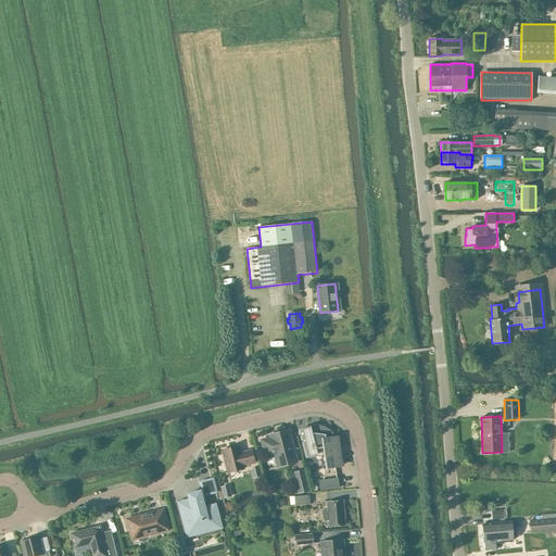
[(338,446),(339,446),(338,443),(337,439),(335,436),(332,432),(329,429),(326,427),(321,426),(317,425),(314,425),(310,426),(310,428),(300,430),(306,455),(317,454),(316,449),(323,447),(326,468),(341,466),(340,453),(336,454),(335,445),(338,444),(338,446)]
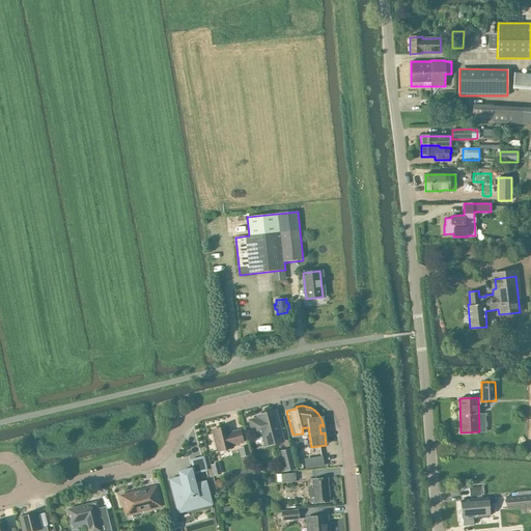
[(256,416),(257,420),(256,420),(253,420),(251,422),(250,425),(251,428),(253,430),(254,435),(262,432),(266,444),(282,439),(275,412),(256,416)]
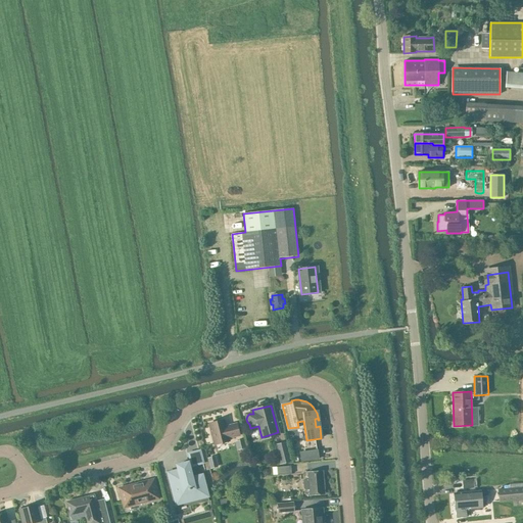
[(229,438),(239,435),(236,424),(226,426),(224,420),(209,424),(215,444),(229,440),(229,438)]
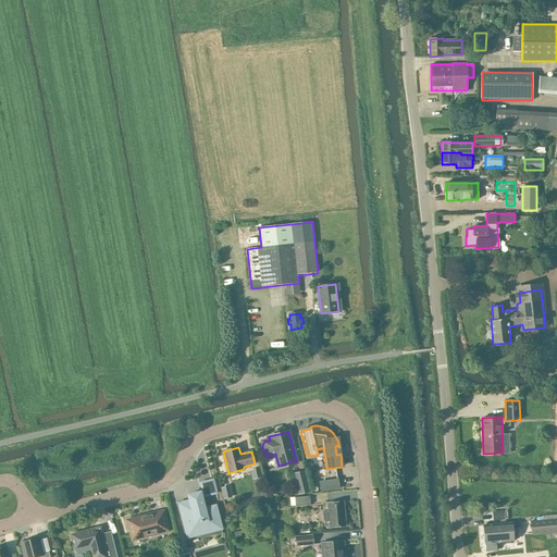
[(259,468),(250,470),(252,479),(261,477),(259,468)]
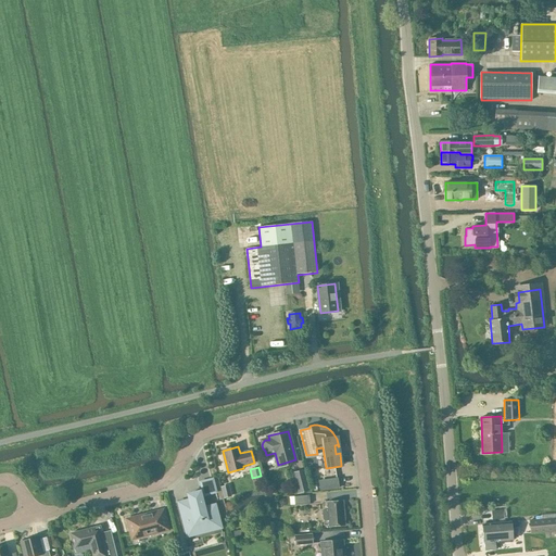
[(299,492),(308,490),(304,470),(293,474),(299,492)]
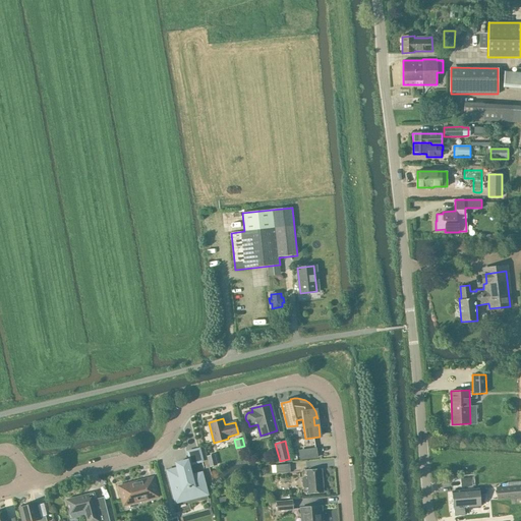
[(301,459),(316,457),(315,449),(300,451),(301,459)]
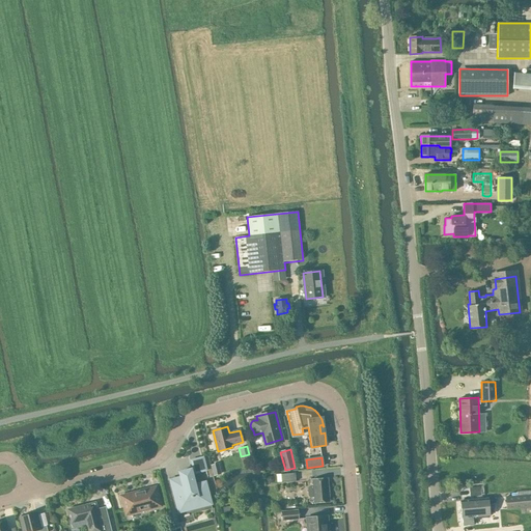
[(218,464),(211,466),(214,476),(221,474),(218,464)]
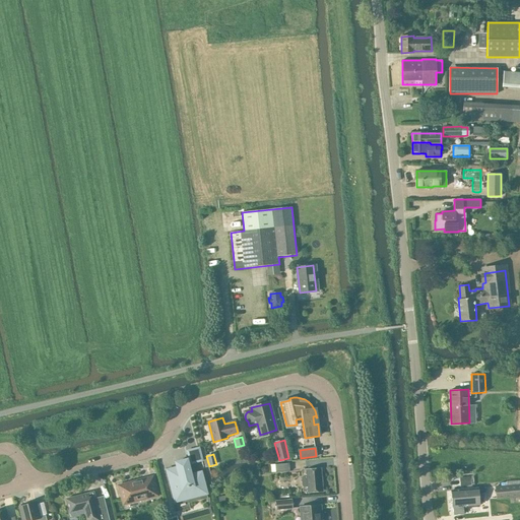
[(176,502),(207,494),(201,472),(191,474),(187,459),(183,461),(182,460),(181,461),(176,462),(178,469),(168,472),(176,502)]
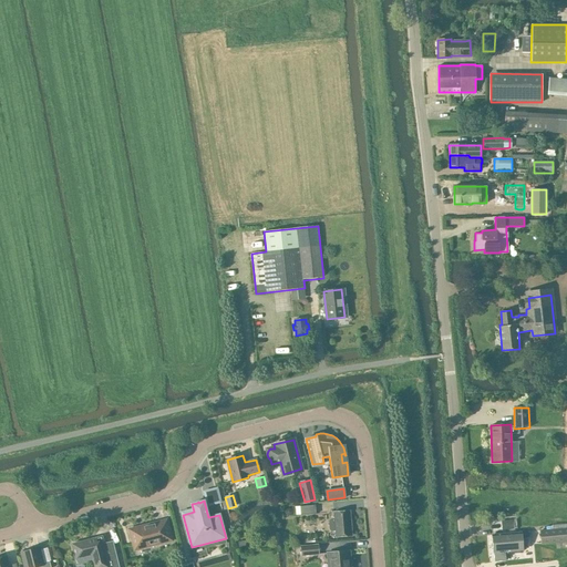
[(301,515),(316,514),(316,505),(300,506),(301,515)]
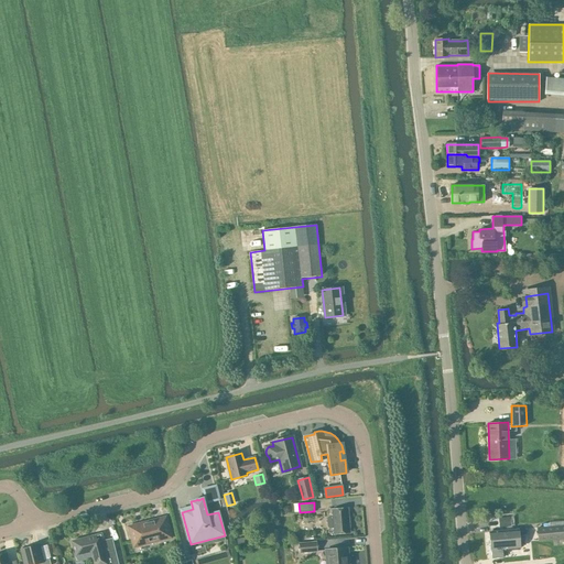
[(328,516),(326,518),(327,527),(329,529),(334,528),(334,534),(350,533),(347,508),(332,509),(333,516),(328,516)]
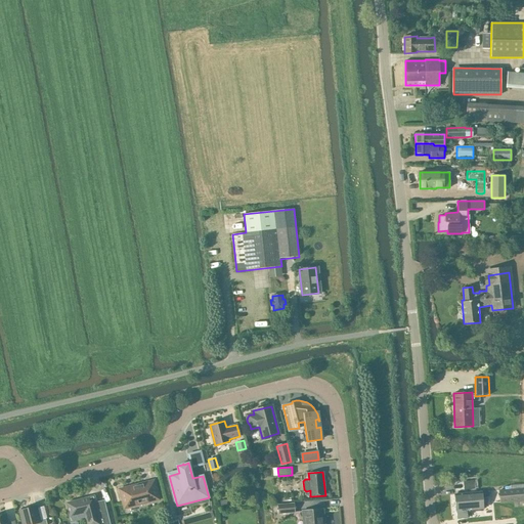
[(124,509),(160,499),(155,480),(133,485),(132,485),(128,486),(127,486),(127,487),(119,489),(124,509)]
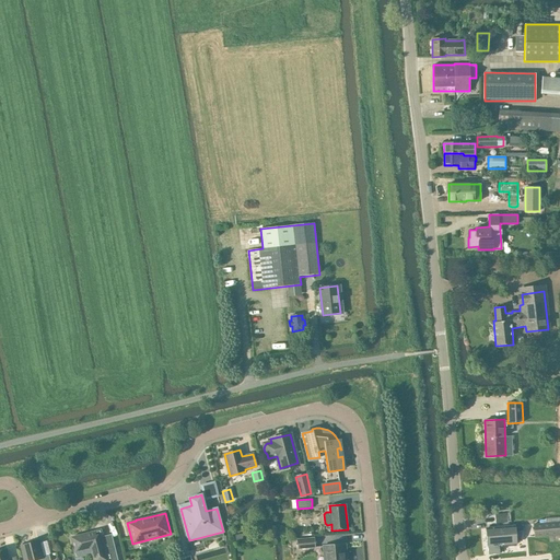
[(508,513),(494,514),(496,524),(502,523),(508,523),(508,522),(508,513)]
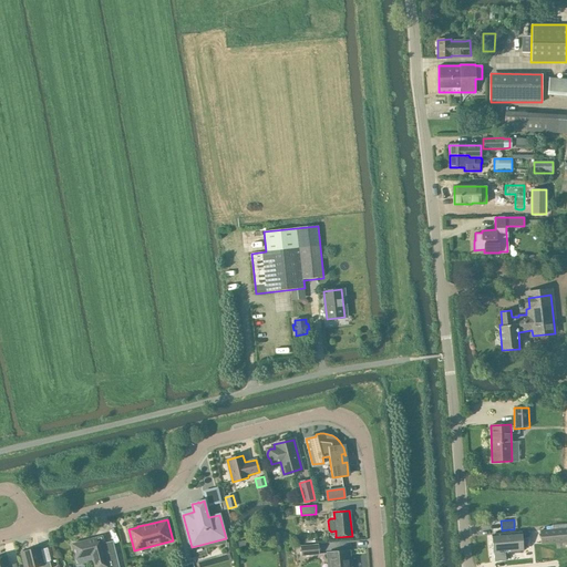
[(542,544),(566,540),(566,527),(540,529),(542,544)]
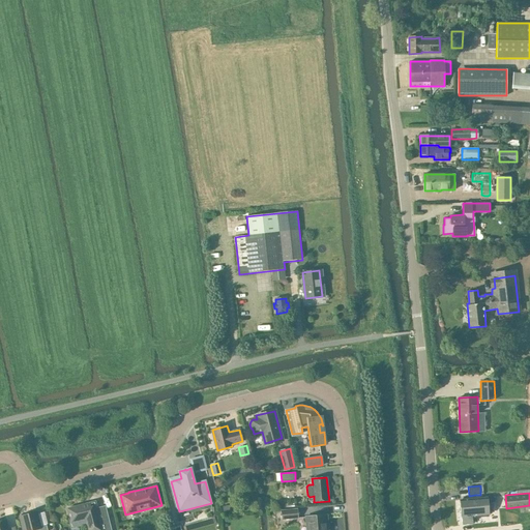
[(460,500),(460,501),(462,517),(463,525),(473,524),(472,516),(477,514),(477,517),(487,517),(486,513),(489,513),(488,502),(495,502),(494,497),(460,500)]
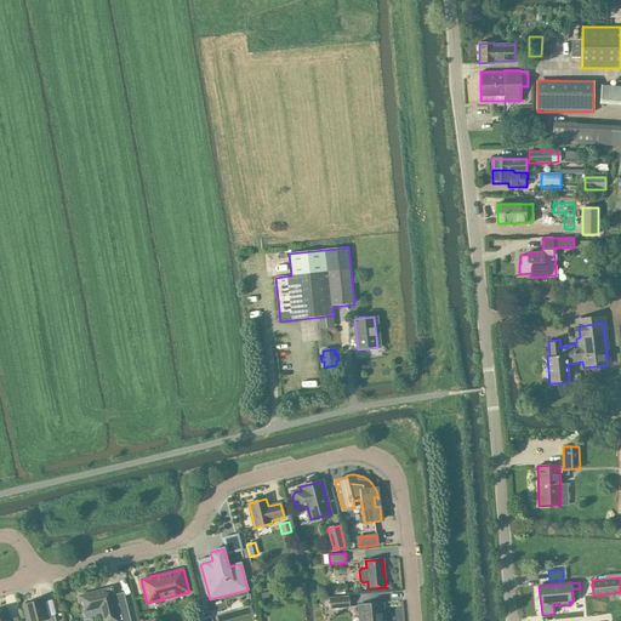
[(130,620),(127,605),(117,608),(112,587),(79,596),(83,613),(100,608),(102,620),(130,620)]
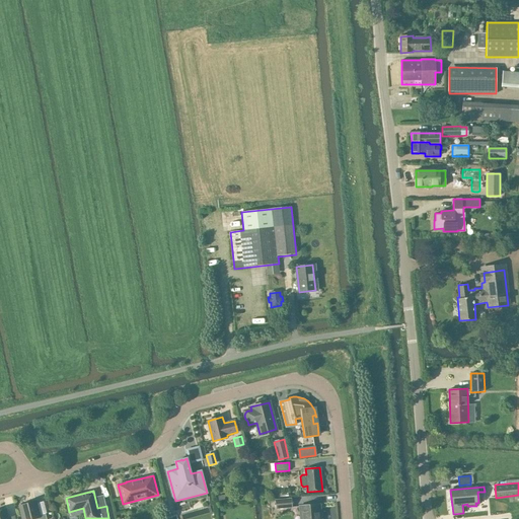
[(276,509),(292,507),(291,499),(276,500),(276,509)]
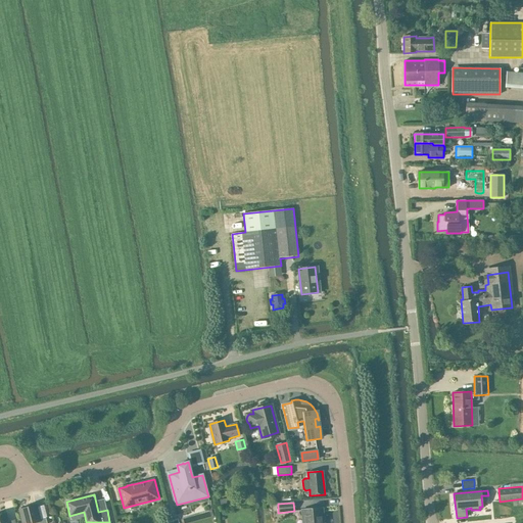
[(36,522),(47,522),(46,517),(40,519),(36,505),(19,509),(22,522),(33,522),(36,522)]
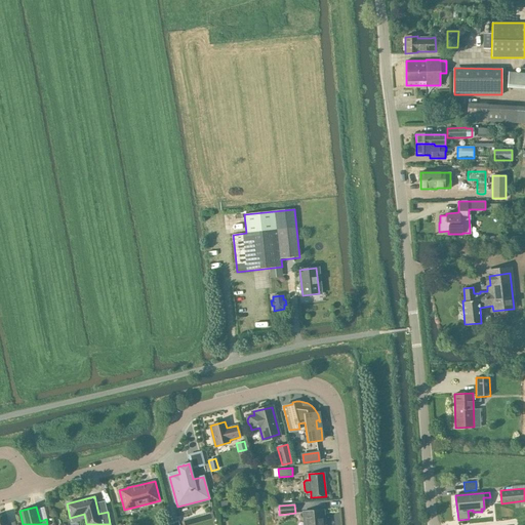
[(307,524),(325,524),(325,523),(323,523),(321,510),(303,512),(304,519),(307,519),(307,524)]
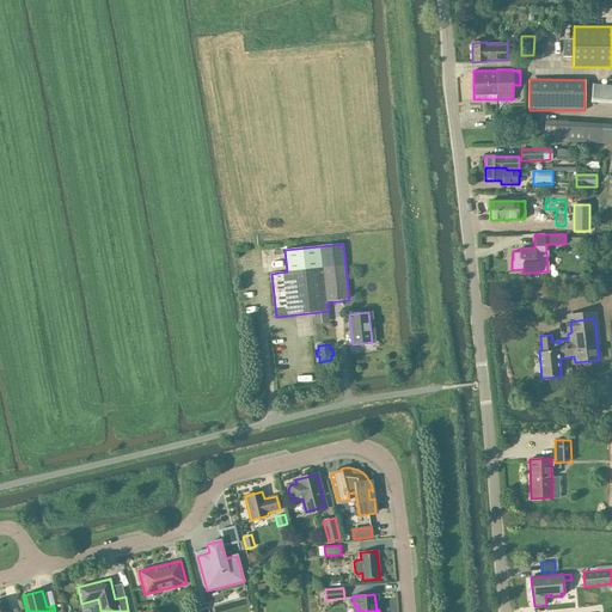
[(10,611),(6,600),(0,601),(0,611),(10,611)]
